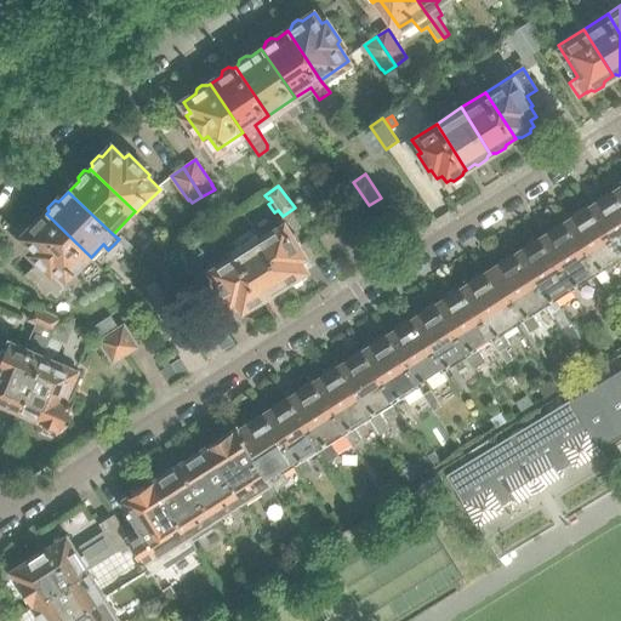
[(592,208),(591,208),(602,226),(600,228),(620,260),(620,200),(615,192),(614,192),(614,193),(610,192),(599,198),(599,201),(598,201),(597,205),(592,208)]
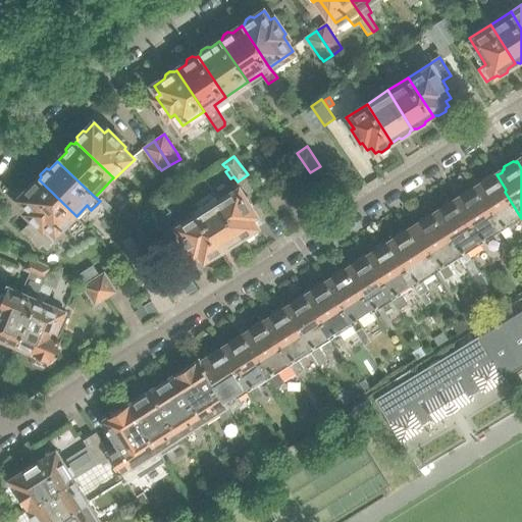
[(312,189),(304,176),(302,173),(292,179),(302,195),(312,189)]
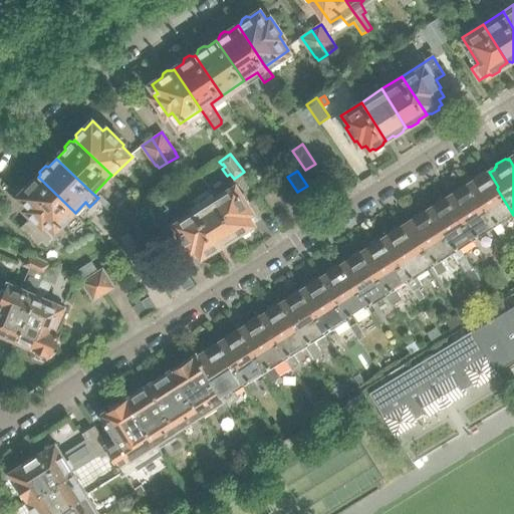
[(470,185),(468,184),(477,198),(476,201),(493,228),(513,215),(497,189),(498,187),(489,172),(487,171),(487,172),(484,172),(476,177),(475,180),(474,180),(474,182),(470,185)]
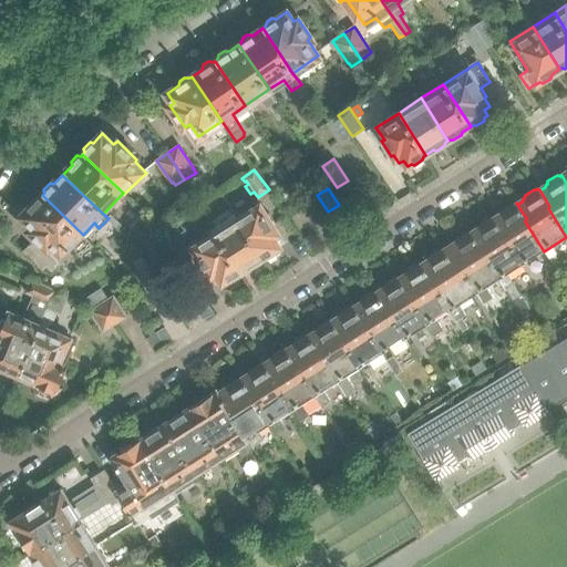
[(84,236),(83,235),(42,195),(40,197),(37,196),(30,203),(31,206),(22,216),(33,227),(30,230),(37,237),(23,251),(35,263),(34,263),(43,271),(47,268),(52,274),(61,265),(61,266),(65,261),(63,259),(84,236)]
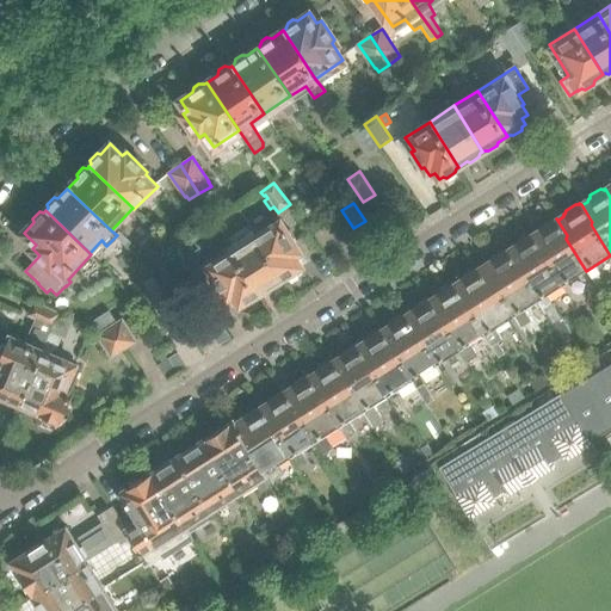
[(303,257),(297,247),(300,246),(289,228),(287,230),(278,218),(254,233),(283,278),(285,277),(289,277),(297,272),(298,269),(302,266),(298,259),(303,257)]
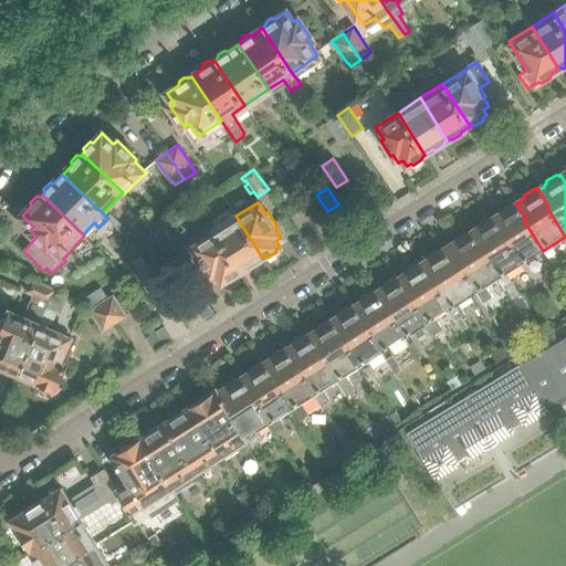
[(495,218),(493,217),(503,232),(502,237),(521,265),(543,251),(524,221),(525,218),(515,202),(514,202),(514,203),(511,203),(502,209),(501,212),(500,212),(500,215),(495,218)]
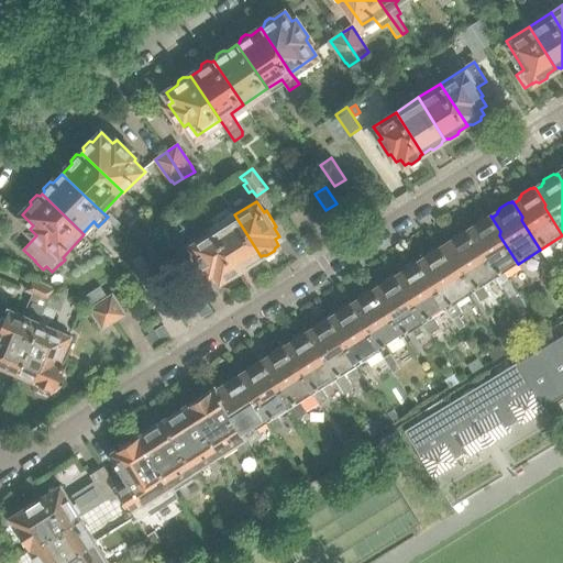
[(127,229),(111,213),(108,217),(113,223),(123,232),(127,229)]
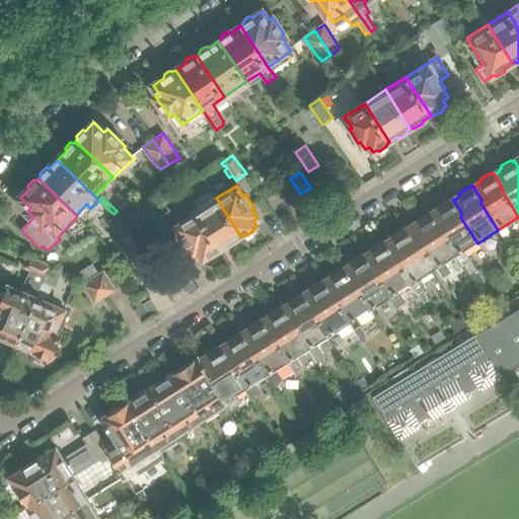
[(240,236),(216,198),(196,211),(219,249),(227,244),(230,245),(237,241),(238,237),(240,236)]
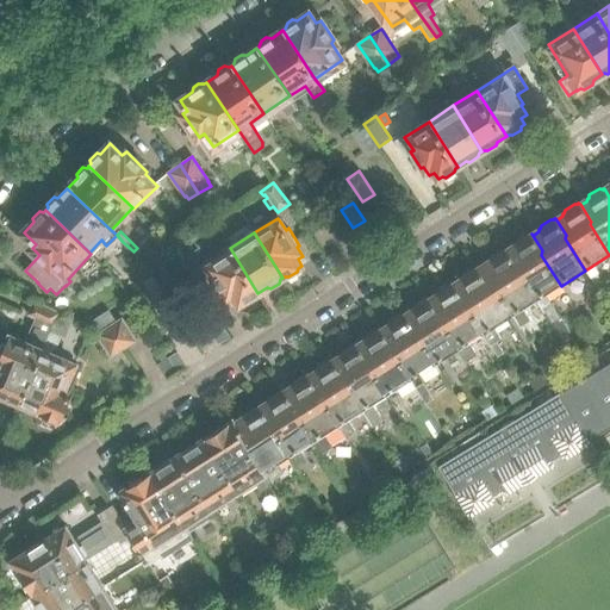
[(510,249),(508,249),(518,267),(517,269),(537,302),(561,286),(541,255),(542,250),(531,234),(530,234),(530,235),(527,234),(517,241),(516,244),(515,243),(514,247),(510,249)]
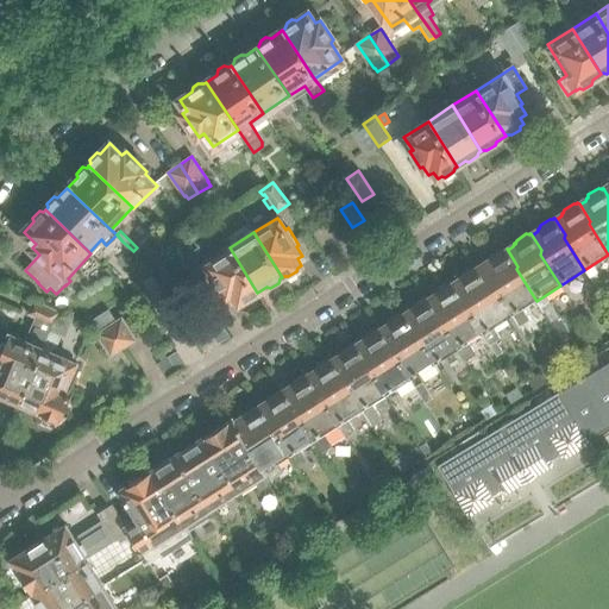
[(257,293),(230,248),(206,263),(214,276),(211,277),(221,294),(224,293),(230,302),(234,299),(239,305),(243,302),(246,303),(255,297),(256,294),(257,293)]
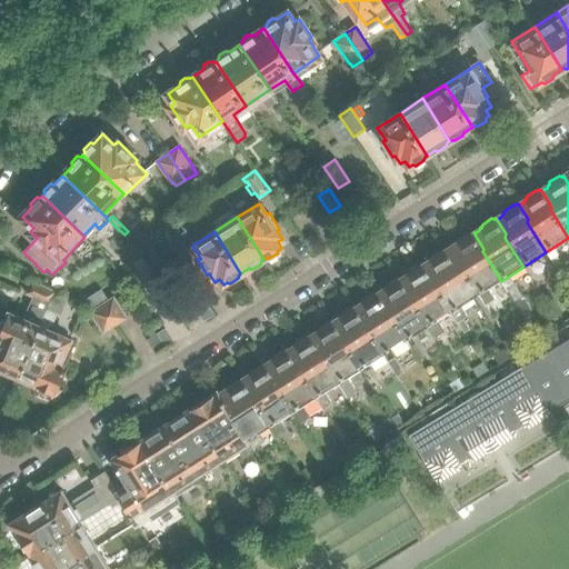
[(457,245),(451,248),(480,293),(479,295),(486,306),(496,299),(489,288),(501,281),(482,251),(483,249),(473,232),(472,232),(472,233),(469,232),(459,239),(459,242),(458,241),(457,245)]
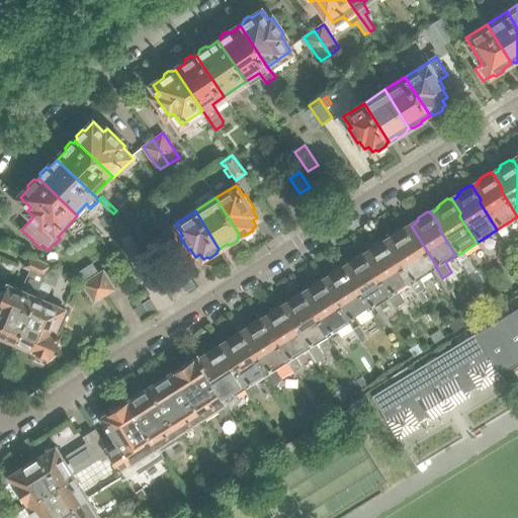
[(434,272),(407,229),(404,228),(404,229),(401,229),(394,233),(393,236),(392,236),(391,239),(386,241),(385,241),(396,256),(396,258),(412,285),(423,304),(428,299),(423,290),(426,288),(421,280),(434,272)]
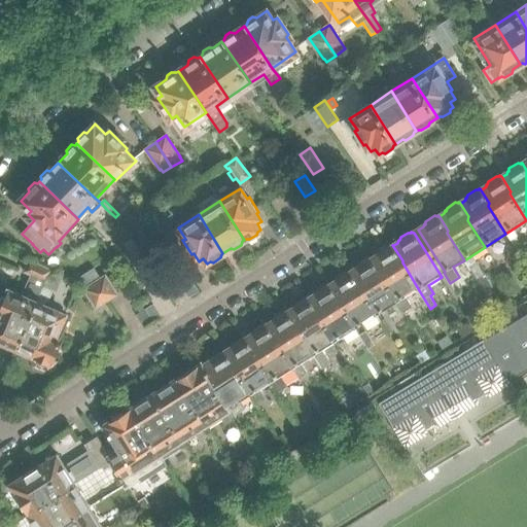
[(516,236),(510,240),(518,253),(525,265),(526,262),(526,255),(523,250),(524,249),(516,237),(516,236)]
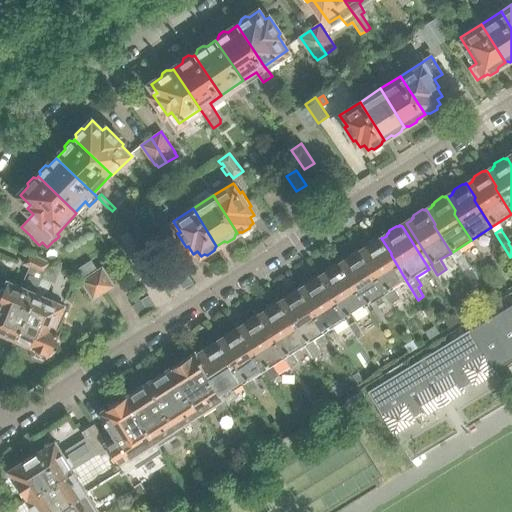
[(160,258),(147,238),(137,244),(150,264),(160,258)]
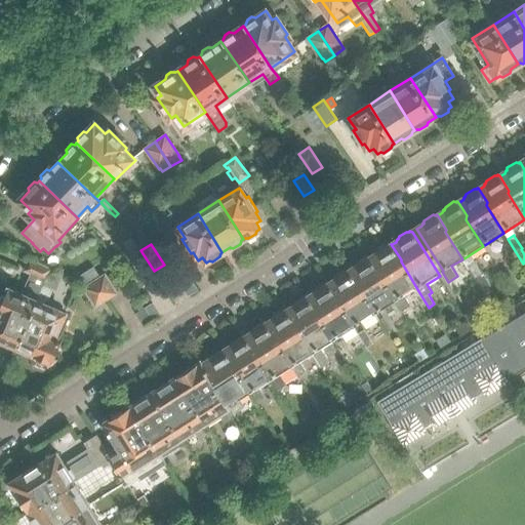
[(417,289),(401,261),(401,259),(391,244),(390,244),(387,244),(377,249),(377,252),(376,252),(375,255),(371,257),(370,257),(380,272),(379,275),(396,301),(404,315),(408,313),(405,308),(410,305),(405,296),(417,289)]
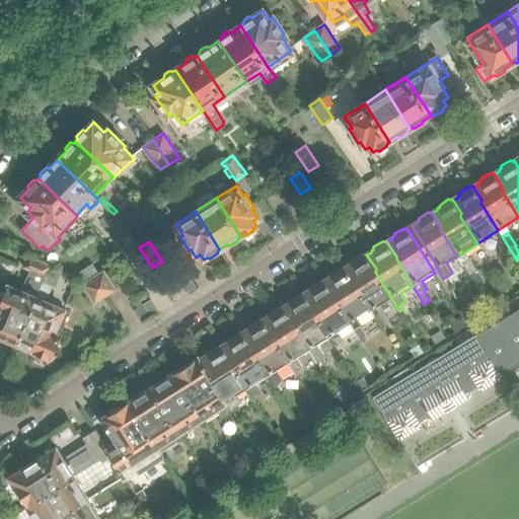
[(152,268),(139,247),(129,254),(141,275),(152,268)]
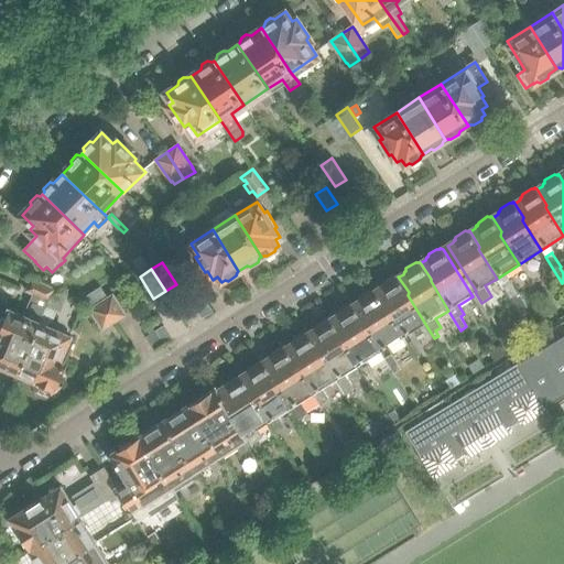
[(425,324),(408,295),(409,292),(398,277),(397,275),(396,277),(393,277),(383,282),(382,285),(381,285),(381,288),(377,291),(376,290),(387,306),(386,310),(404,339),(416,359),(422,356),(414,342),(409,334),(425,324)]
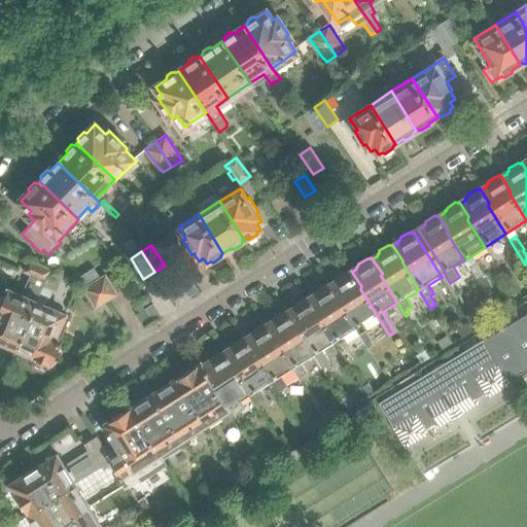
[(476,260),(467,266),(470,270),(477,279),(484,274),(476,260)]
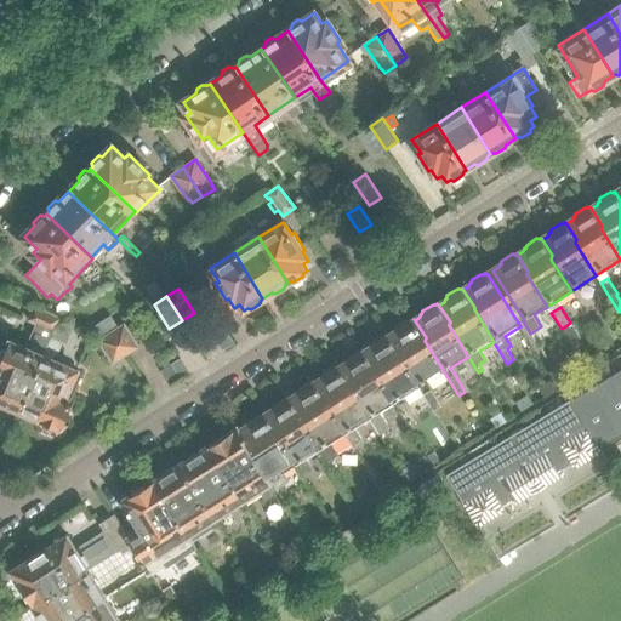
[(445,374),(425,341),(426,337),(414,319),(411,319),(411,320),(408,320),(398,326),(397,330),(396,330),(394,332),(391,336),(388,335),(400,354),(400,357),(421,389),(445,374)]
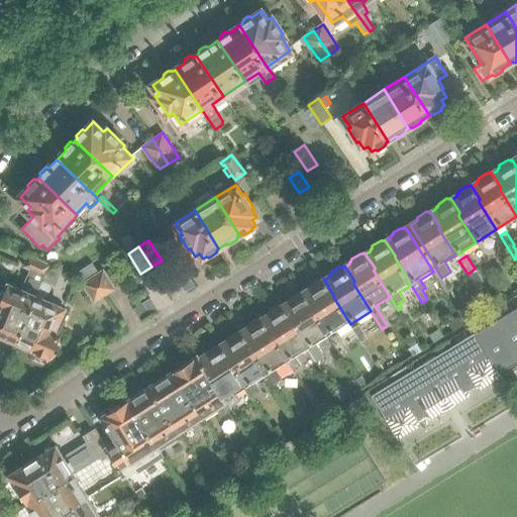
[(115,289),(103,270),(95,275),(92,269),(82,275),(86,281),(93,276),(105,296),(115,289)]
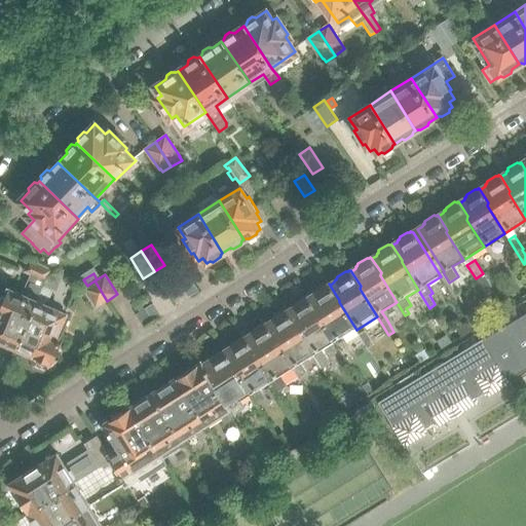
[(95,280),(87,286),(83,288),(96,307),(107,301),(95,280)]
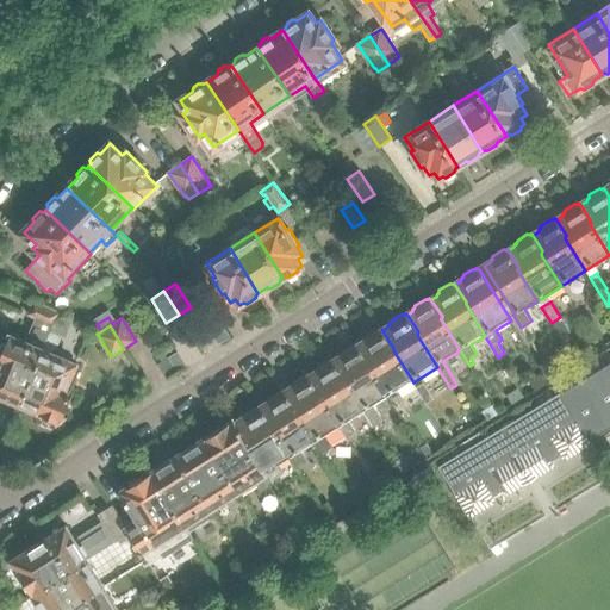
[(414,383),(393,350),(393,348),(381,329),(380,329),(380,330),(377,329),(367,336),(366,340),(365,338),(363,342),(359,346),(358,344),(368,362),(368,365),(388,398),(414,383)]
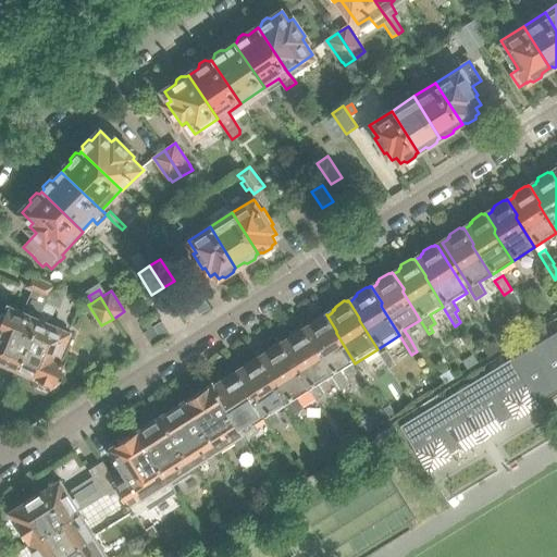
[(70,332),(46,322),(48,317),(51,318),(56,308),(47,304),(42,311),(39,319),(19,368),(38,376),(39,383),(48,386),(52,383),(56,384),(65,360),(59,357),(63,345),(70,342),(69,334),(70,332)]
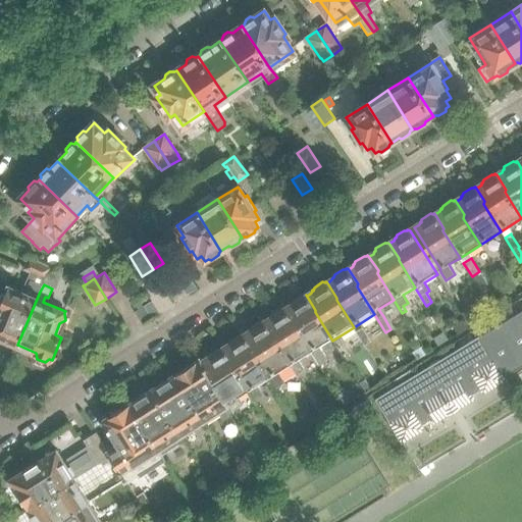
[(17,345),(37,299),(8,286),(6,294),(1,294),(0,296),(0,300),(2,303),(0,306),(0,342),(0,343),(4,340),(17,345)]
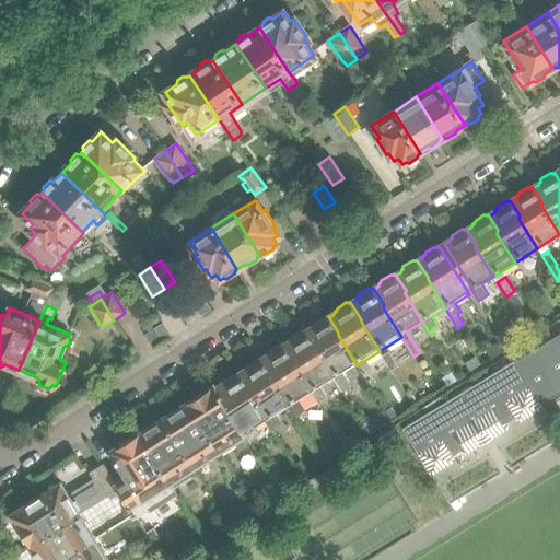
[(357,365),(338,335),(338,333),(328,316),(327,316),(327,317),(324,316),(314,323),(314,325),(313,325),(312,328),(307,330),(305,330),(317,347),(316,350),(335,380),(341,391),(351,385),(343,373),(357,365)]
